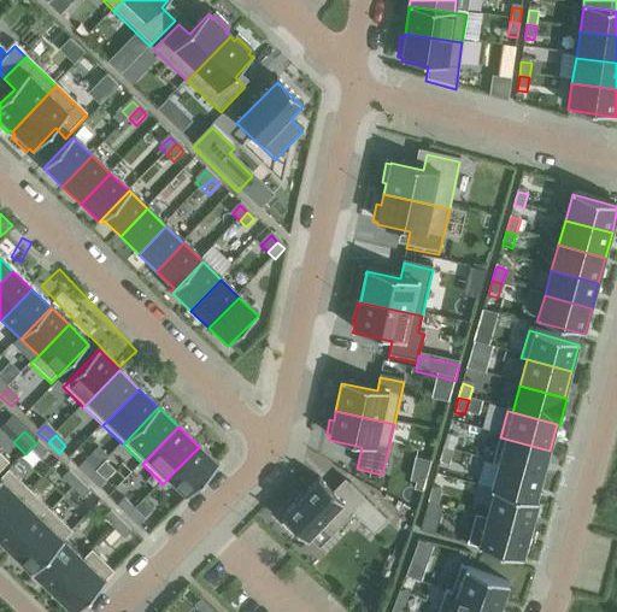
[(447,436),(444,451),(453,453),(457,440),(447,436)]
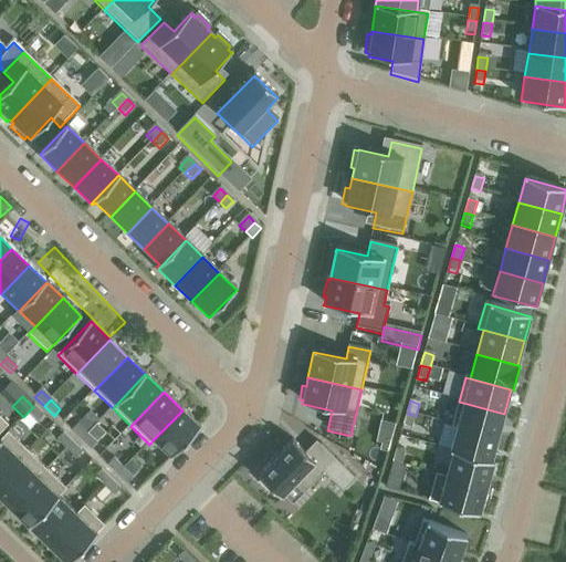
[(452,426),(457,427),(498,438),(504,414),(459,402),(452,426)]
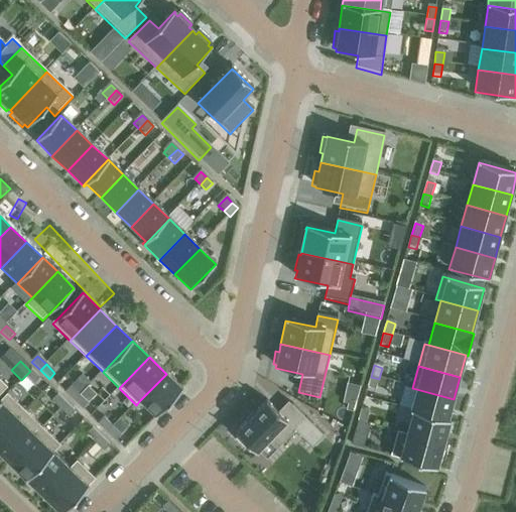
[(25,377),(34,385),(39,379),(31,371),(25,377)]
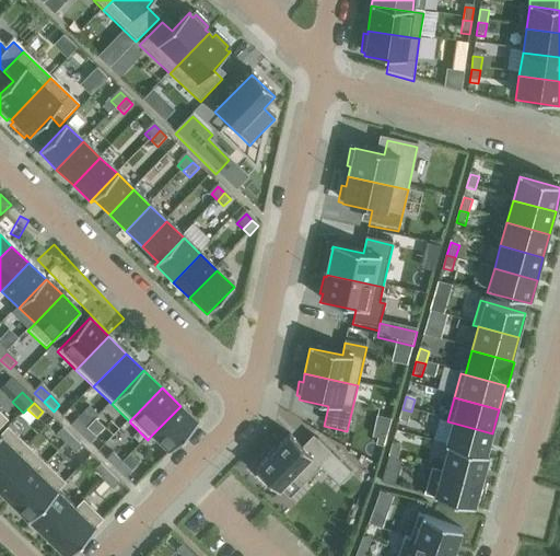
[(181,406),(151,436),(170,453),(198,424),(181,406)]
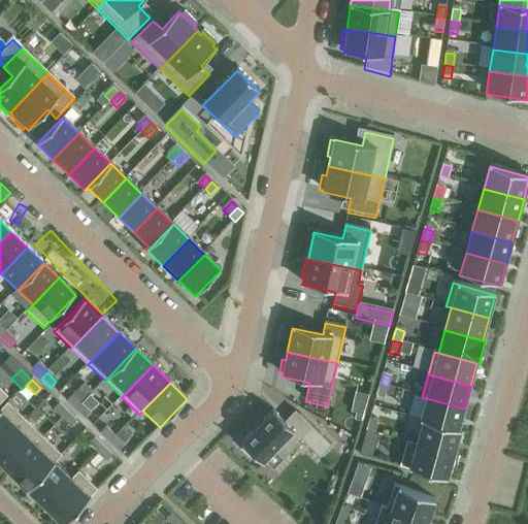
[(388,388),(380,386),(375,398),(384,400),(388,388)]
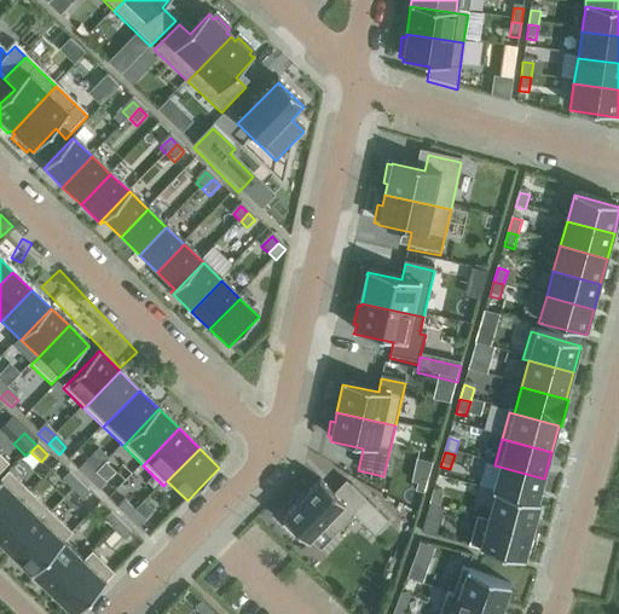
[(77,473),(88,482),(96,475),(85,465),(77,473)]
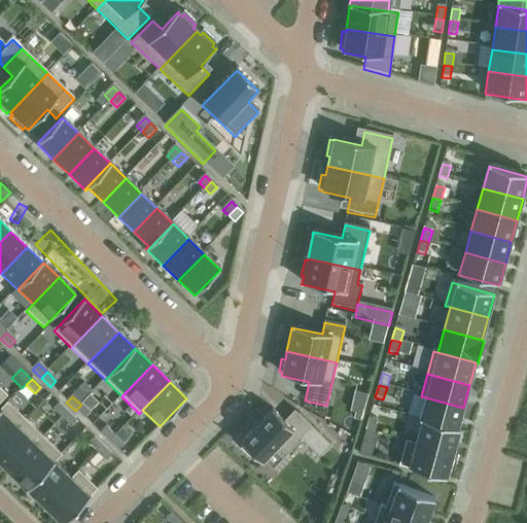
[(463,408),(425,397),(419,420),(422,421),(457,430),(463,408)]
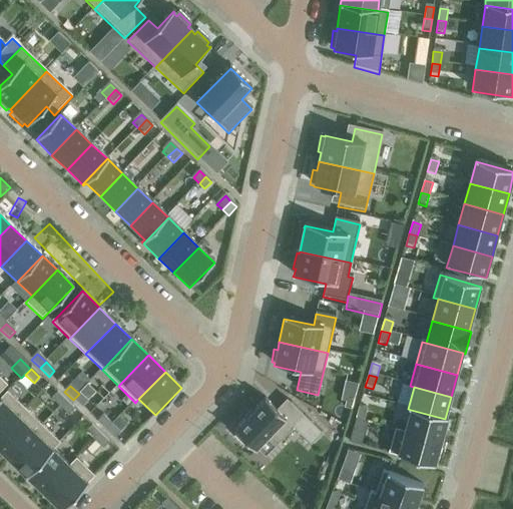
[(0,435),(25,410),(7,393),(0,399),(0,435)]
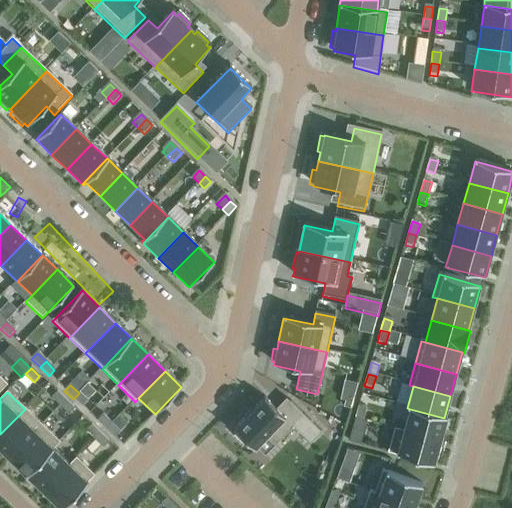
[(60,408),(65,402),(57,393),(51,399),(60,408)]
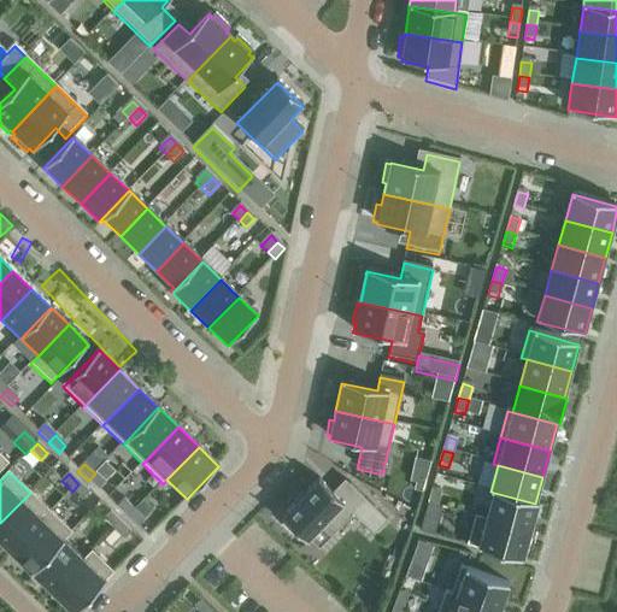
[(95,474),(88,481),(99,492),(105,484),(95,474)]
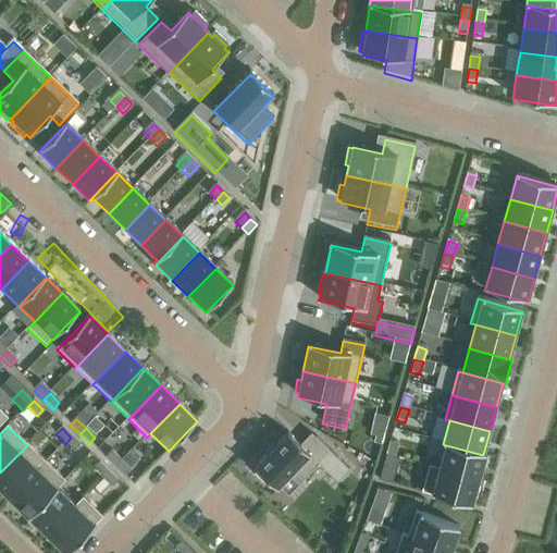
[(255,468),(255,469),(276,491),(277,490),(288,478),(298,487),(310,476),(319,467),(336,484),(348,471),(331,454),(314,439),(304,451),(287,434),(286,435),(287,437),(256,468),(255,468)]
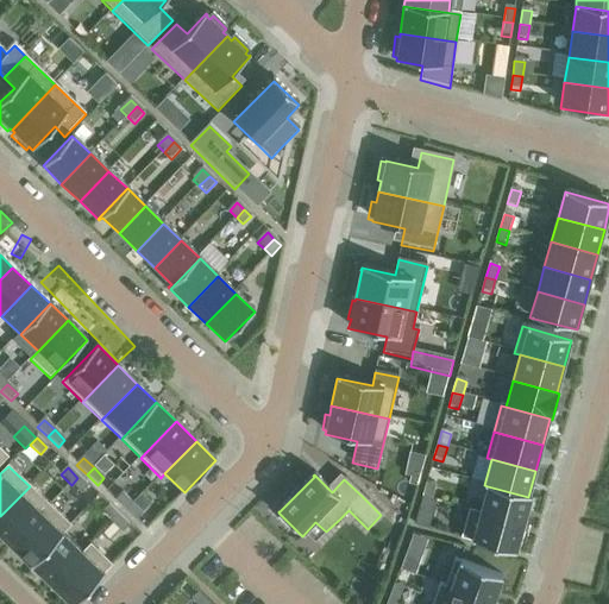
[(88,488),(77,478),(71,485),(81,495),(88,488)]
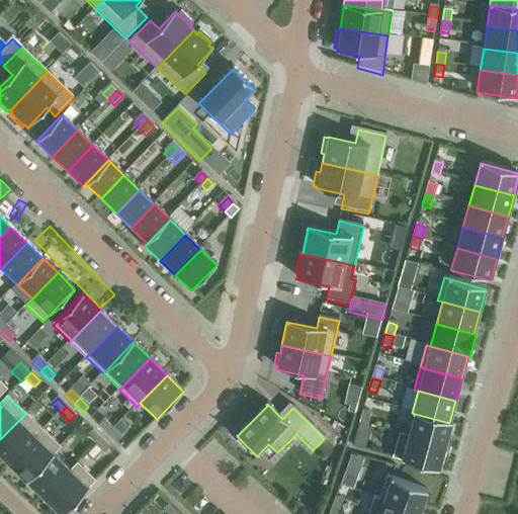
[(367,426),(370,415),(362,412),(359,424),(367,426)]
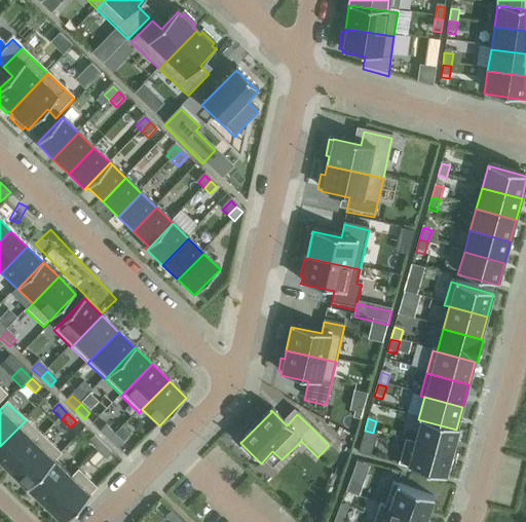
[(0,463),(9,473),(43,438),(26,420),(0,446),(0,463)]
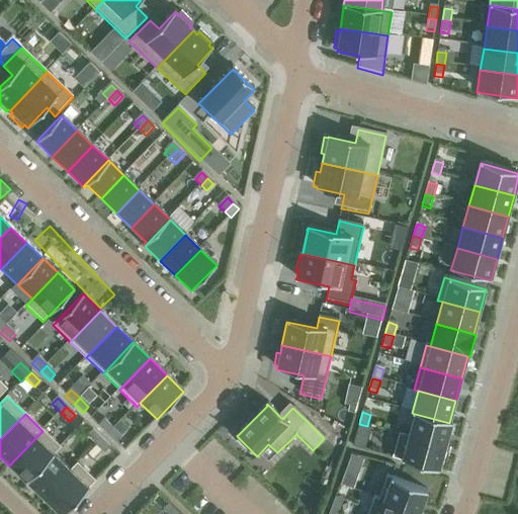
[(415,414),(408,437),(445,447),(451,424),(449,423),(415,414)]
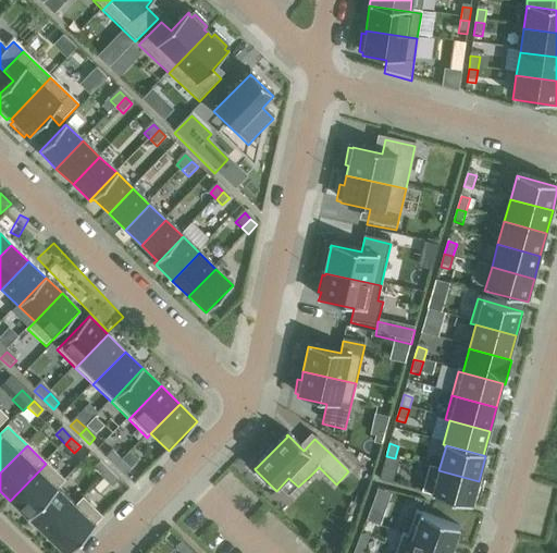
[(106,459),(115,469),(121,463),(112,453),(106,459)]
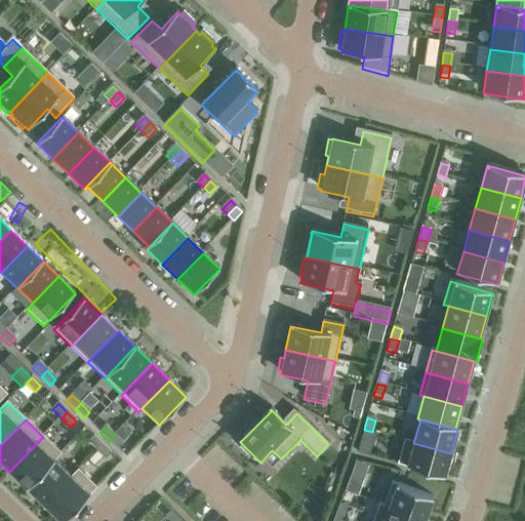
[(114,436),(109,442),(117,450),(123,444),(114,436)]
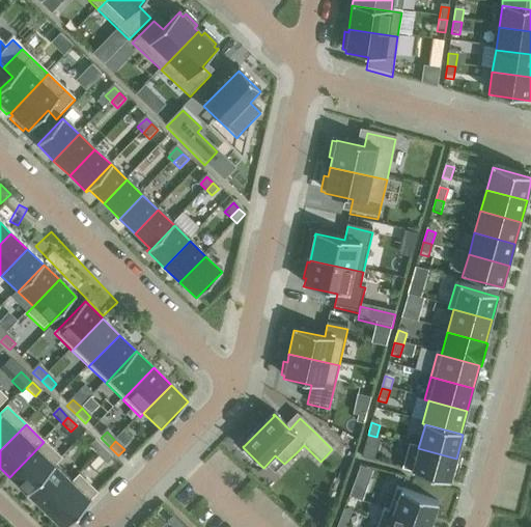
[(61,460),(44,442),(9,477),(27,495),(61,460)]
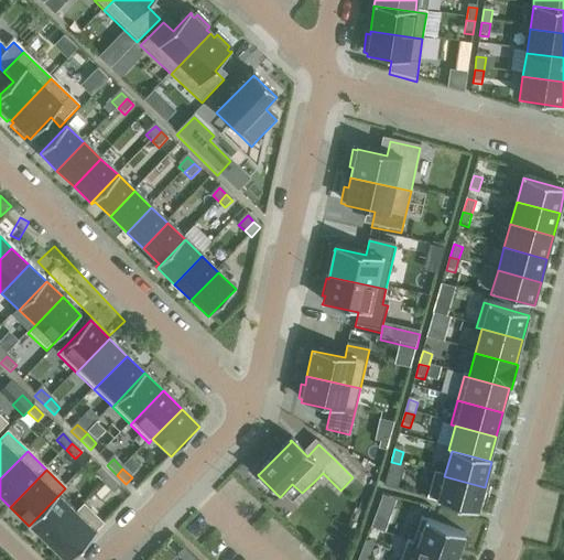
[(95,477),(104,486),(110,480),(100,471),(95,477)]
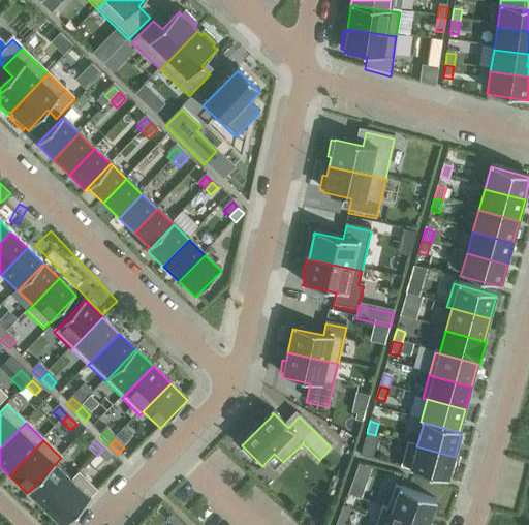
[(455,457),(416,446),(407,444),(400,469),(447,482),(455,457)]
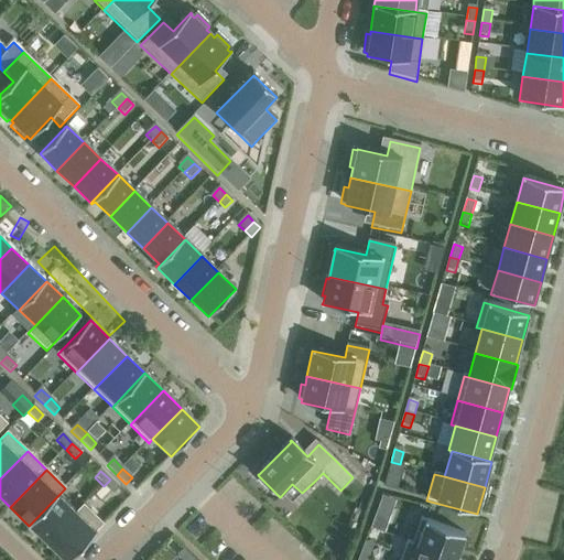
[(110,480),(104,486),(114,495),(120,488),(110,480)]
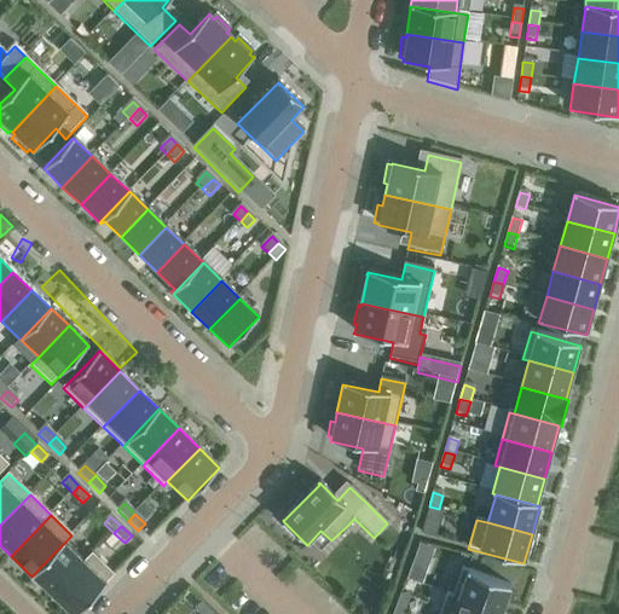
[(73,536),(71,536),(32,577),(52,597),(92,555),(84,563),(64,544),(73,536)]
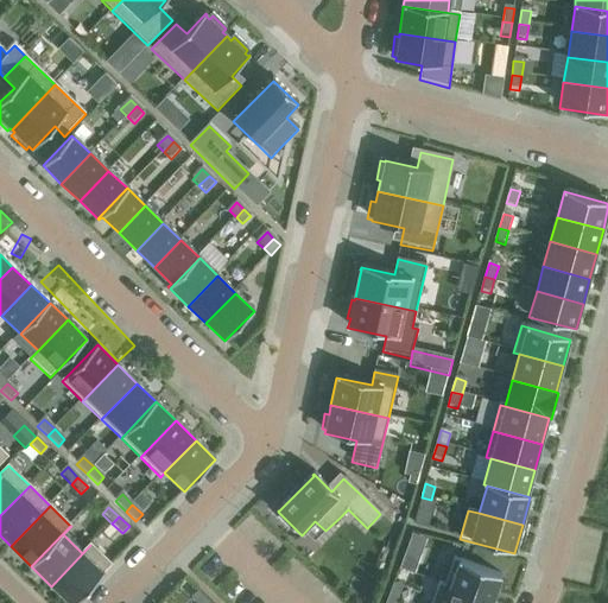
[(112,566),(90,545),(51,586),(68,602),(77,602),(112,566)]
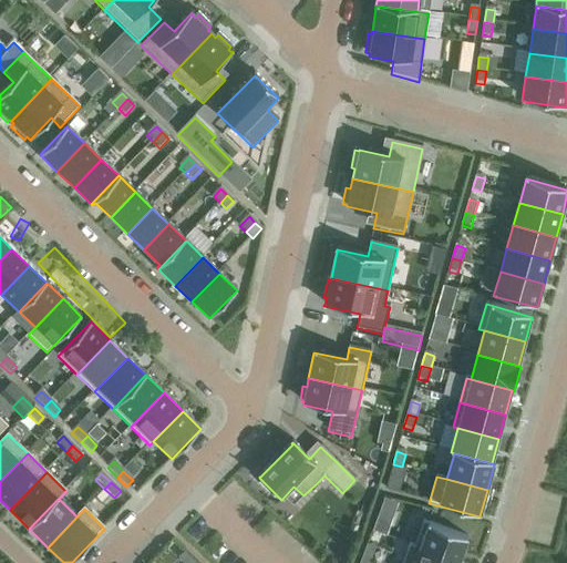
[(413,549),(450,562),(460,562),(467,540),(423,523),(413,549)]
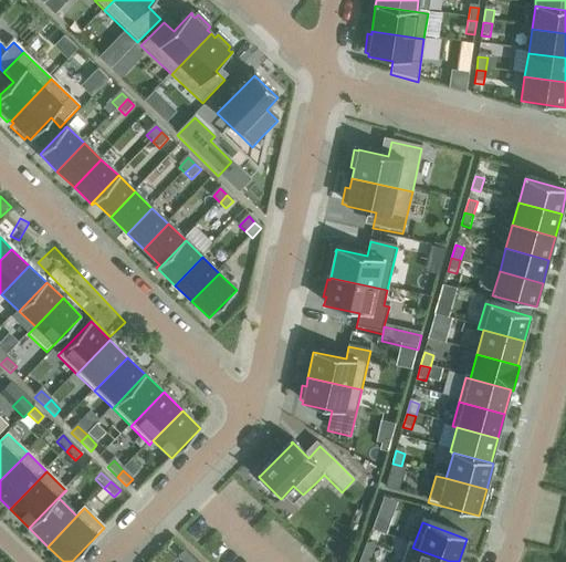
[(366,544),(362,558),(370,560),(375,548),(366,544)]
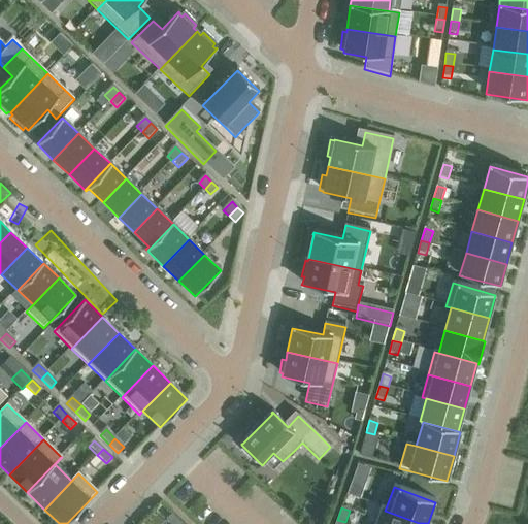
[(419,523),(385,511),(381,510),(374,523),(419,523)]
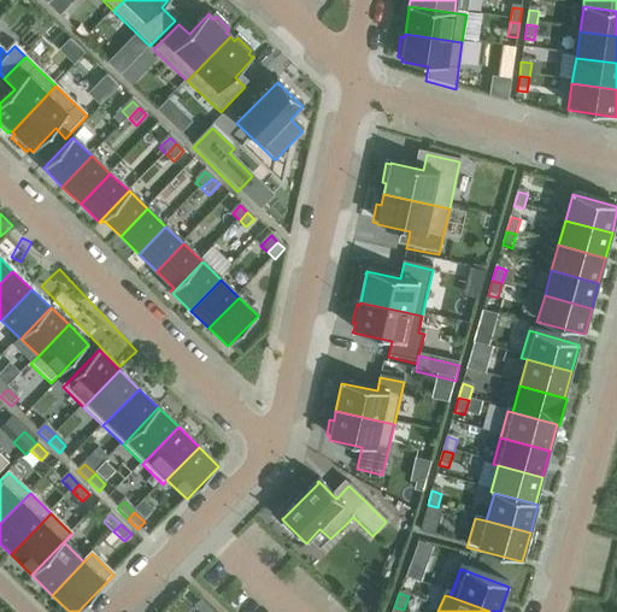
[(210,611),(200,601),(194,608),(197,611),(210,611)]
